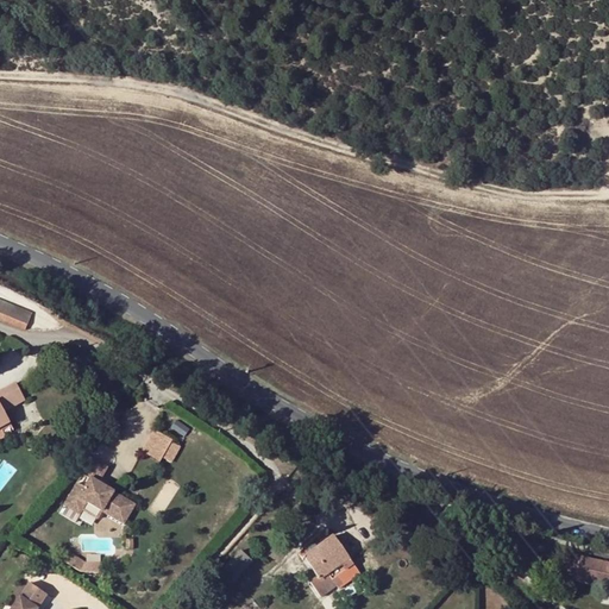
[(0,318),(25,328),(30,314),(0,302),(0,318)]
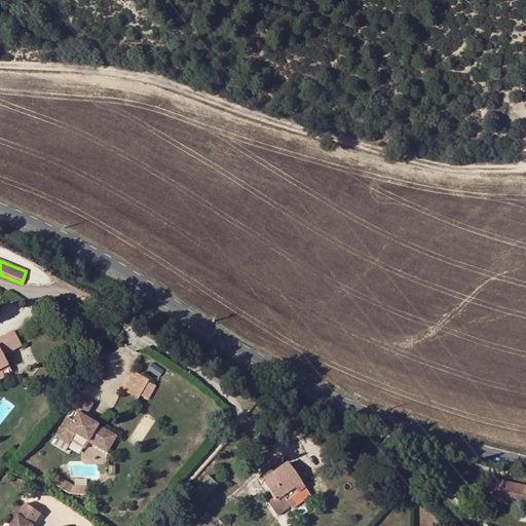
[(0,370),(1,370),(8,366),(3,355),(22,345),(13,331),(0,337),(0,370)]
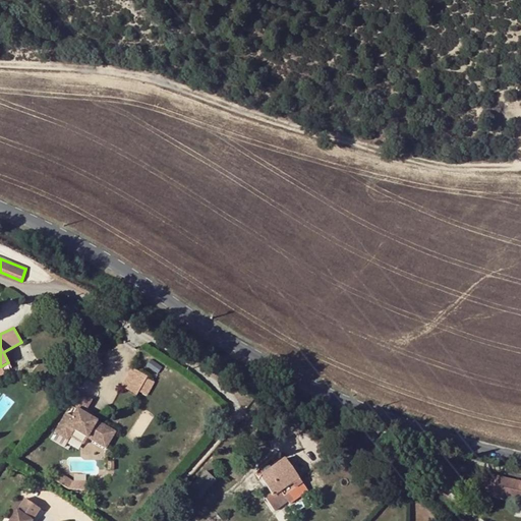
[(123,387),(149,397),(156,379),(131,368),(123,387)]
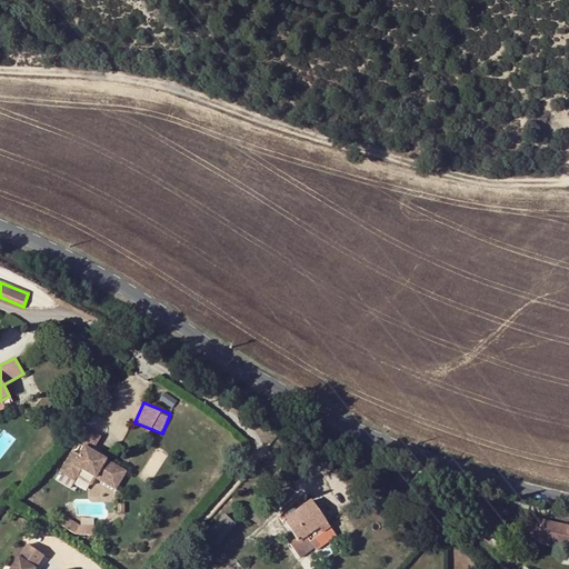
[(127,471),(92,451),(100,437),(86,429),(77,443),(85,448),(79,456),(72,451),(60,472),(75,481),(81,470),(96,478),(96,479),(108,486),(112,479),(120,483),(127,471)]
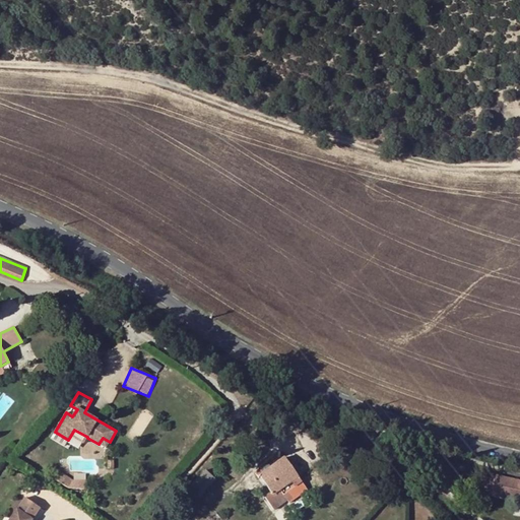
[(110,442),(103,438),(99,444),(106,448),(110,442)]
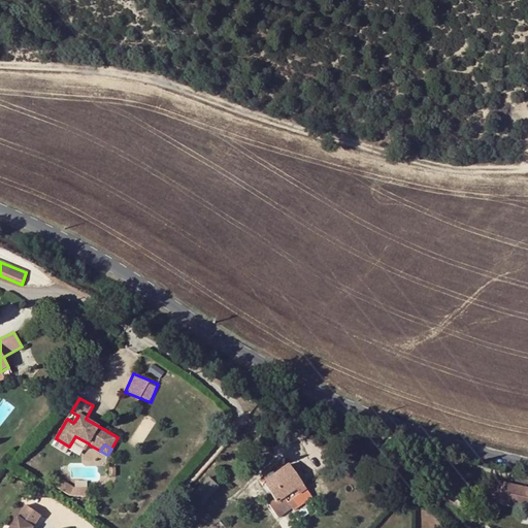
[(307,489),(289,464),(276,473),(273,469),(260,479),(276,500),(269,505),(278,518),(291,507),(288,503),(307,489)]
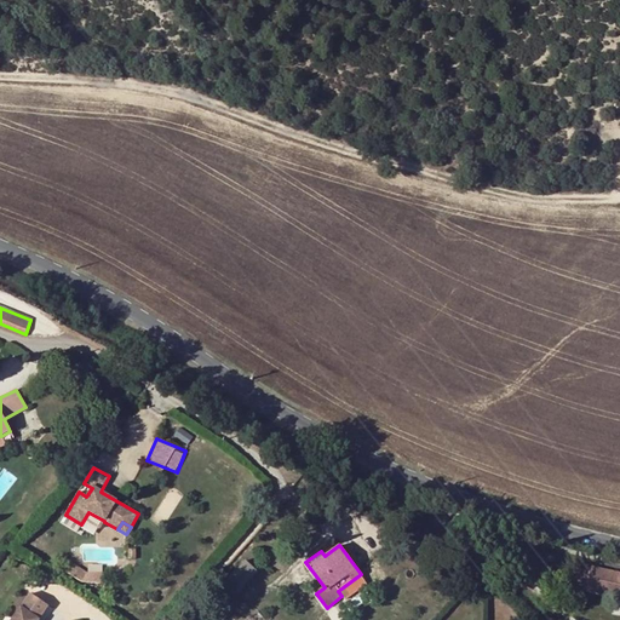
[(81,583),(87,573),(72,562),(65,572),(81,583)]
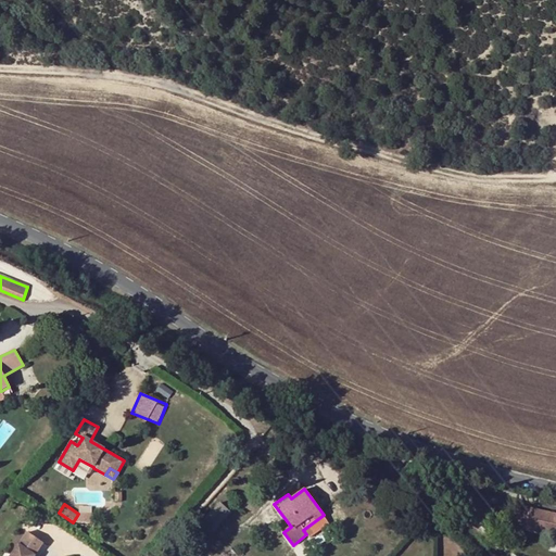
[(555,534),(555,512),(530,508),(527,531),(555,534)]
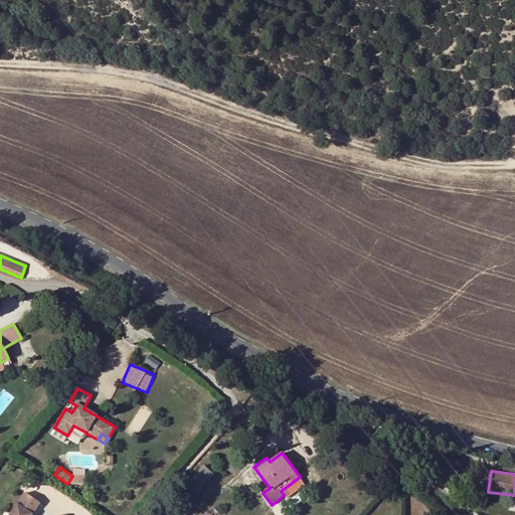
[(286,498),(306,484),(300,477),(281,491),(284,495),(286,498)]
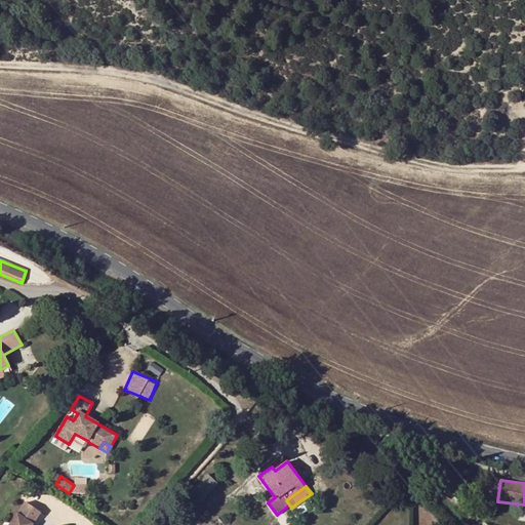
[(25,503),(9,524),(32,524),(40,513),(25,503)]
